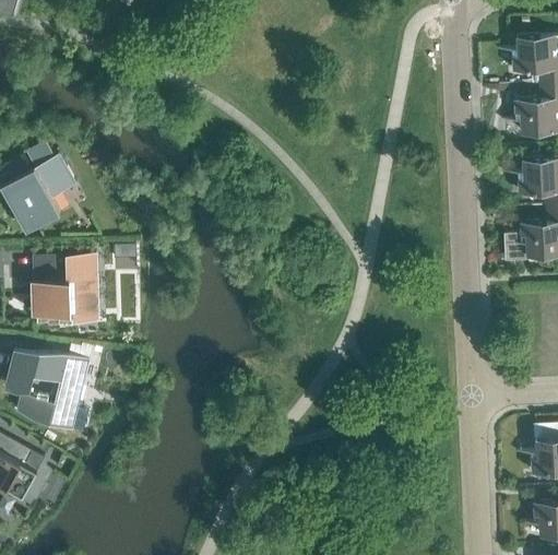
[(538,70),(538,84),(557,83),(557,55),(556,56),(555,36),(515,38),(517,49),(511,50),(512,71),(538,70)]
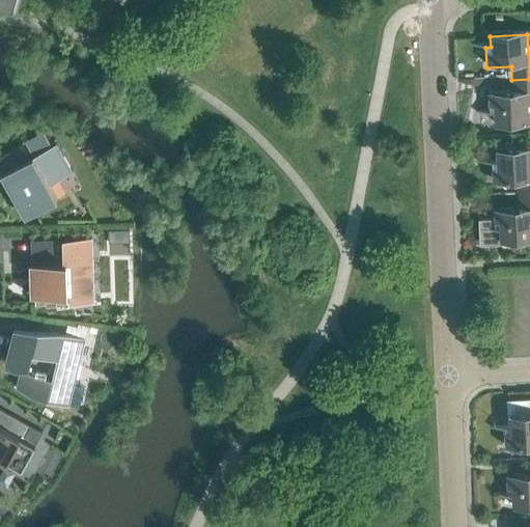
[(529,79),(511,80),(512,94),(487,95),(489,115),(494,115),(494,127),(529,125),(529,79)]
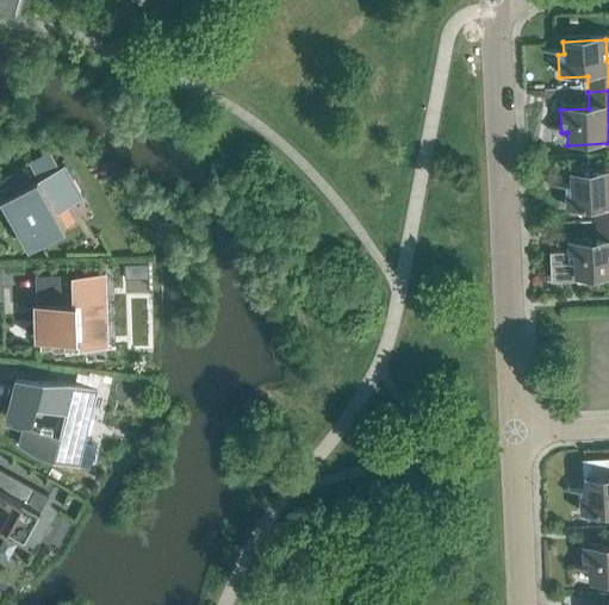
[(64,168),(57,172),(49,156),(28,168),(36,184),(0,204),(0,213),(7,226),(16,222),(32,251),(66,232),(56,217),(84,201),(64,168)]
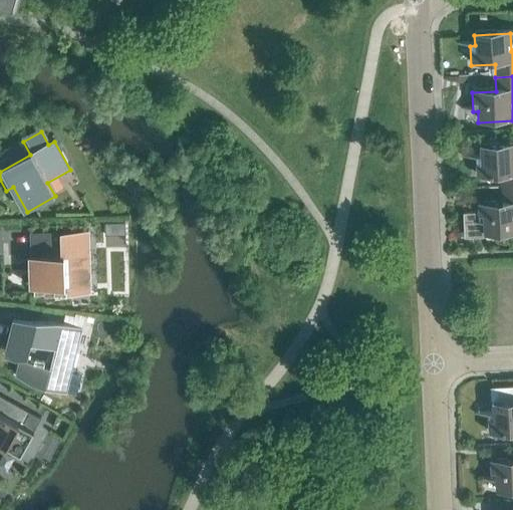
[(22,144),(11,151),(16,159),(27,153),(22,144)]
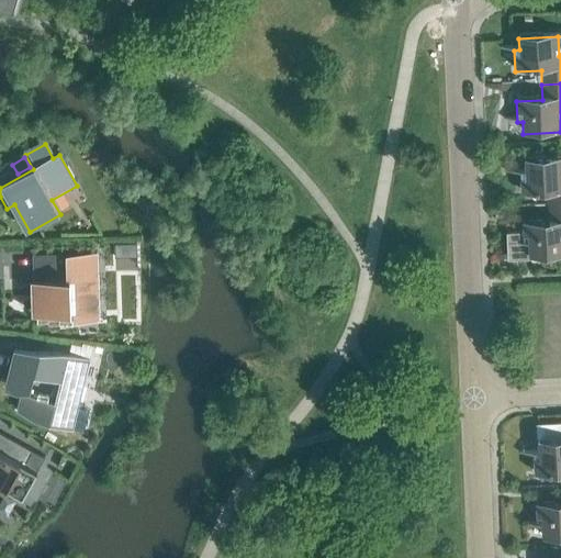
[(547,193),(548,209),(560,208),(560,159),(524,162),(525,174),(519,174),(520,194),(547,193)]
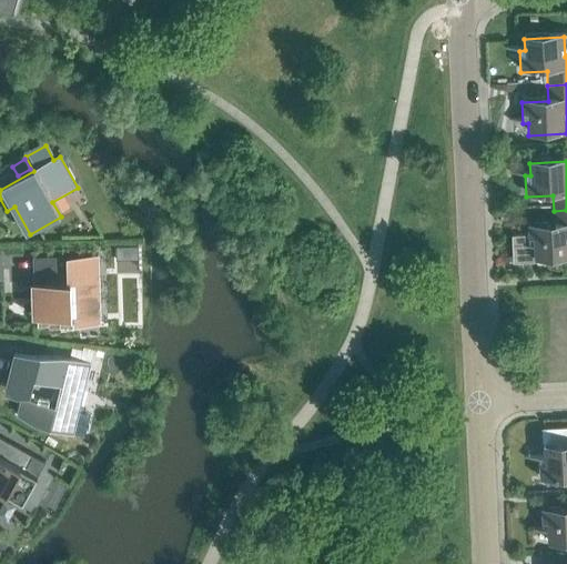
[(566,210),(554,211),(554,227),(527,228),(528,238),(512,239),(513,265),(536,264),(536,260),(566,258),(566,210)]
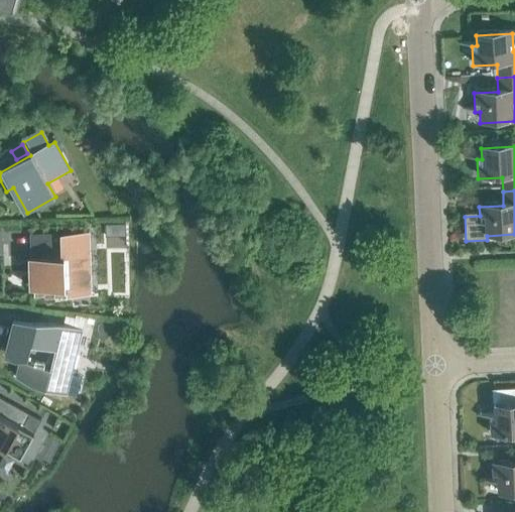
[(75,236),(29,237),(29,238),(33,238),(34,259),(29,260),(30,291),(55,290),(55,298),(69,298),(89,297),(88,259),(88,258),(76,258),(75,236)]
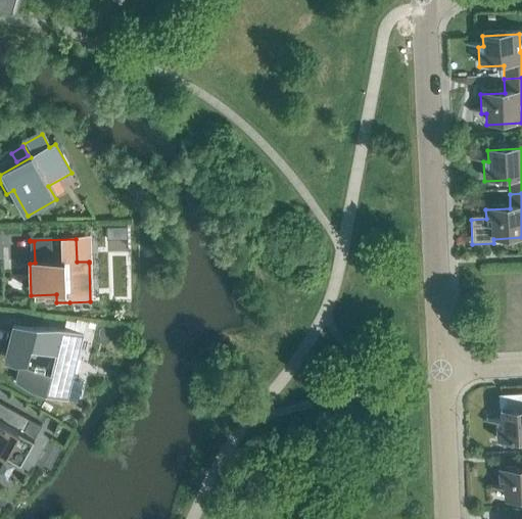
[(83,337),(57,331),(11,327),(2,365),(27,367),(31,350),(49,356),(44,376),(18,369),(14,386),(31,395),(66,405),(66,403),(60,402),(65,382),(70,383),(82,338),(83,338),(83,337)]
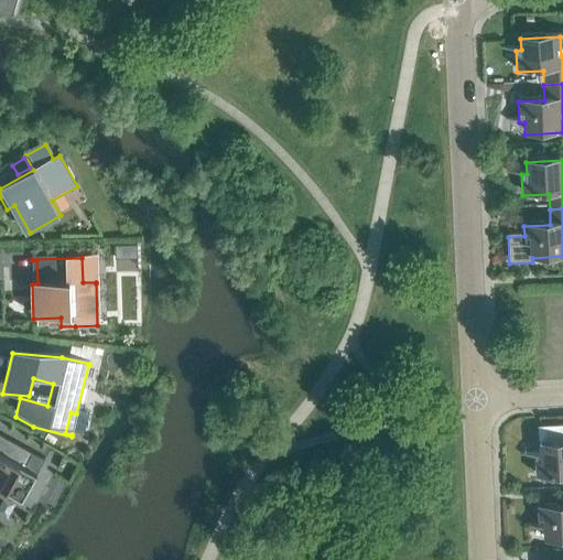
[(84,406),(82,434),(90,435),(93,407),(84,406)]
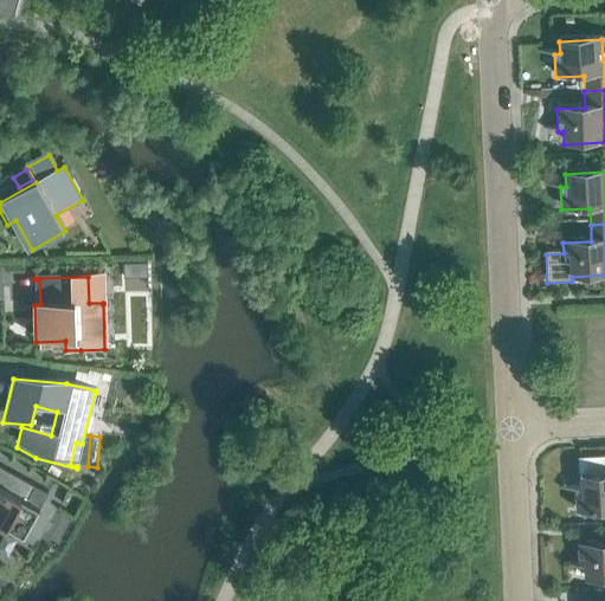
[(604,459),(580,460),(579,460),(580,489),(574,489),(575,512),(604,510),(604,527),(604,459)]
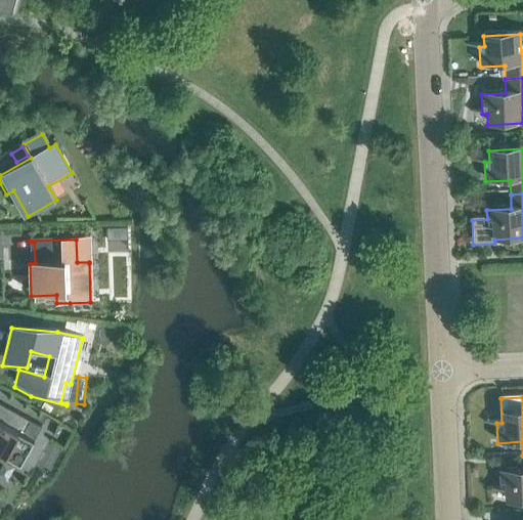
[(41,430),(30,424),(0,407),(0,456),(20,467),(41,430)]
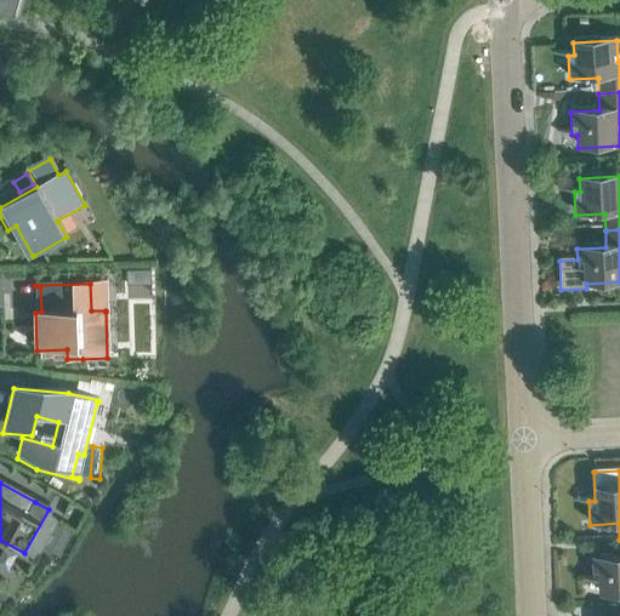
[(619,540),(619,549),(619,555),(591,558),(592,581),(598,581),(598,594),(619,592),(619,540)]
